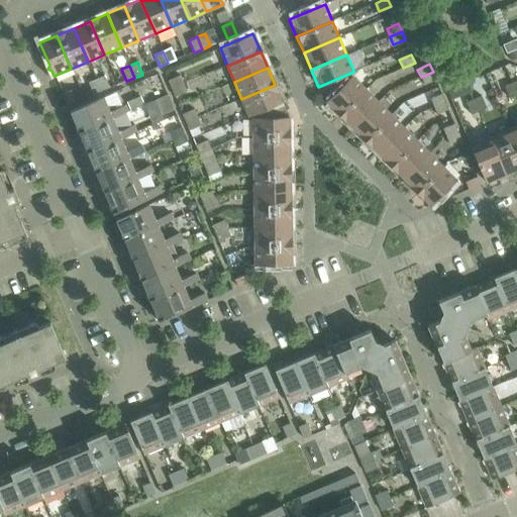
[(436,80),(433,72),(421,77),(424,85),(436,80)]
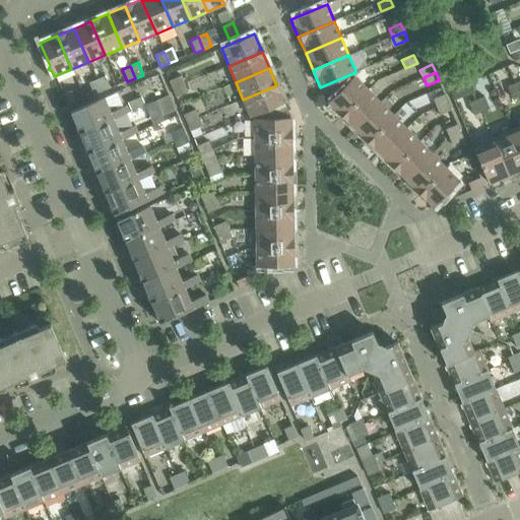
[(342,116),(369,89),(354,75),(328,101),(342,116)]
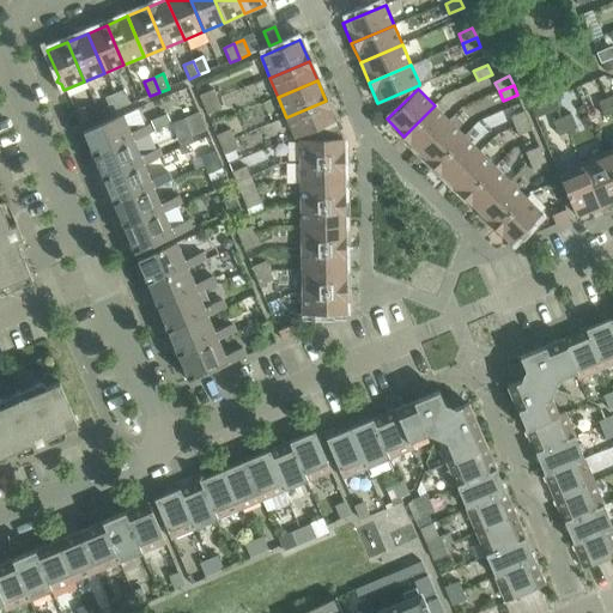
[(218,99),(214,90),(200,96),(204,105),(218,99)]
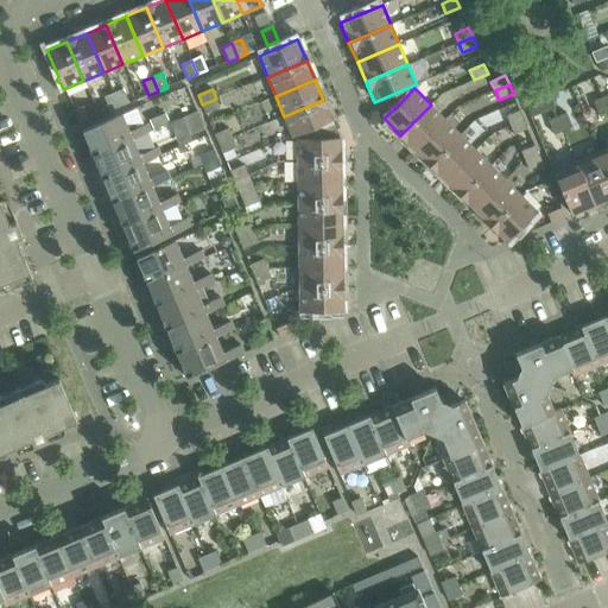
[(127,103),(121,90),(112,94),(119,108),(127,103)]
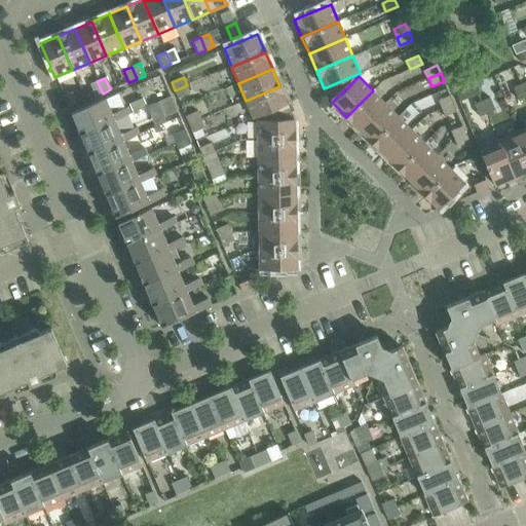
[(103,94),(97,81),(88,84),(94,98),(103,94)]
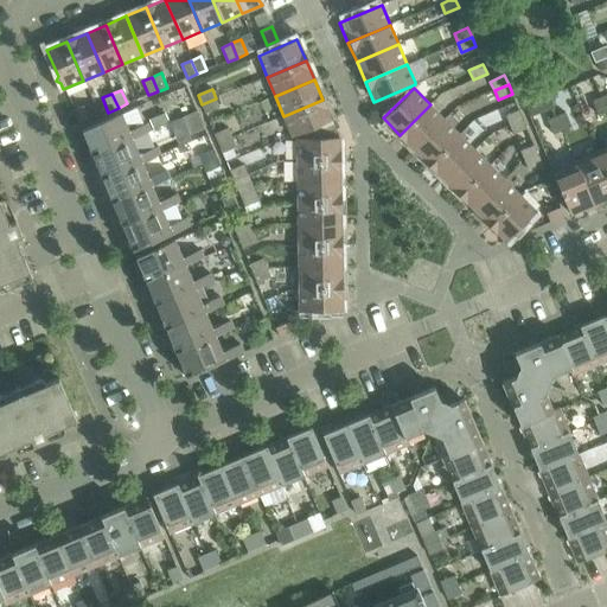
[(219,108),(216,98),(202,104),(206,114),(219,108)]
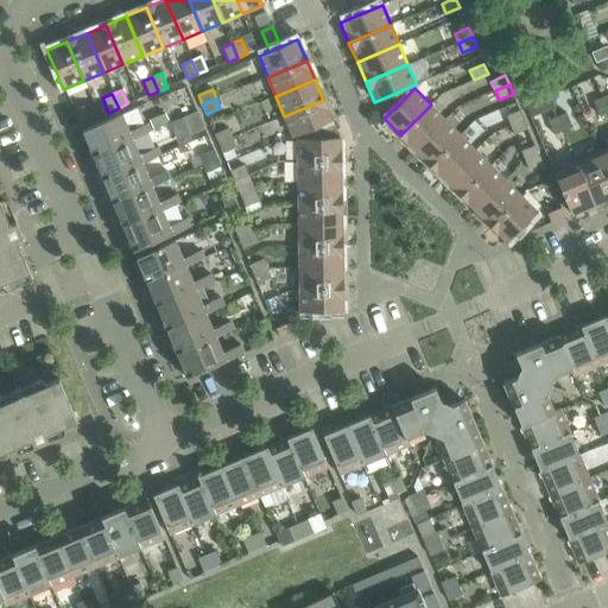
[(607,112),(602,99),(593,102),(599,116),(607,112)]
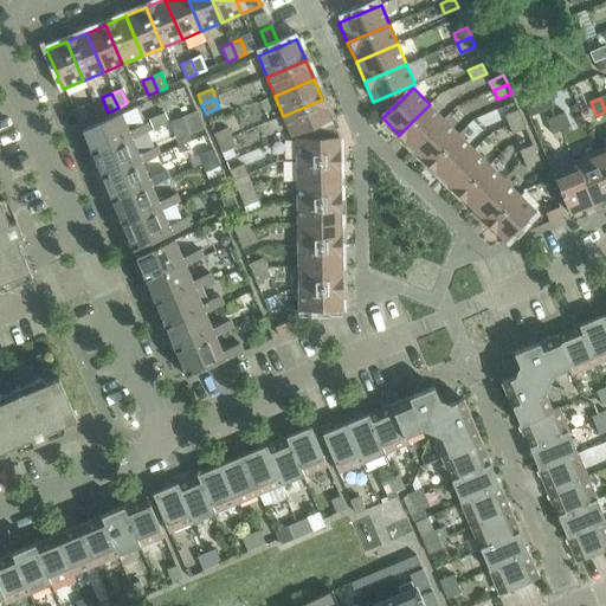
[(330,118),(322,100),(283,116),(291,135),(330,118)]
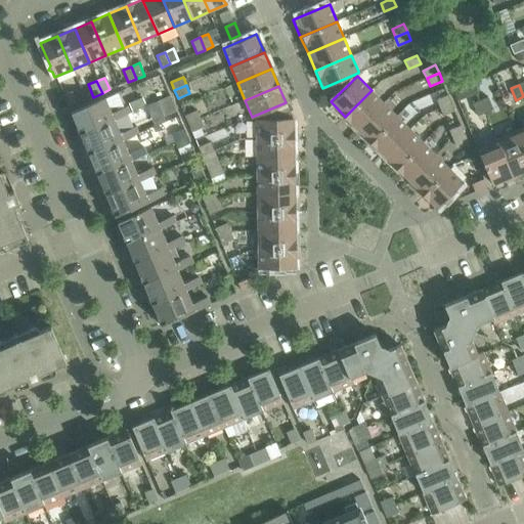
[(357,129),(384,103),(372,90),(345,117),(357,129)]
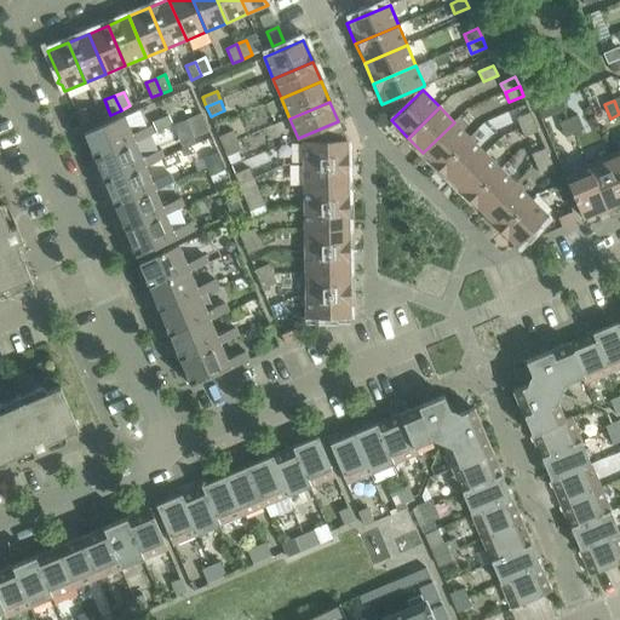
[(91,122),(85,108),(75,112),(81,127),(91,122)]
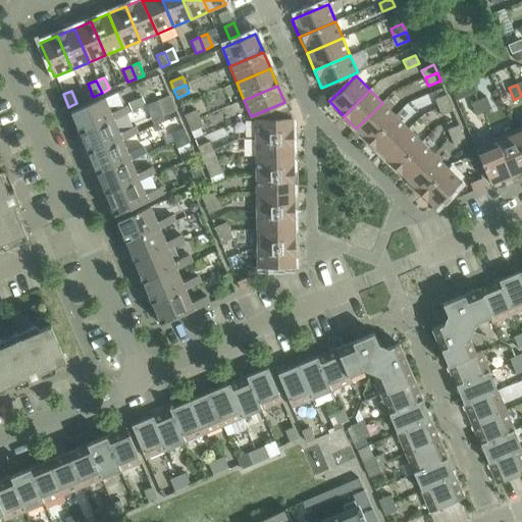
[(450,103),(447,95),(434,100),(437,108),(450,103)]
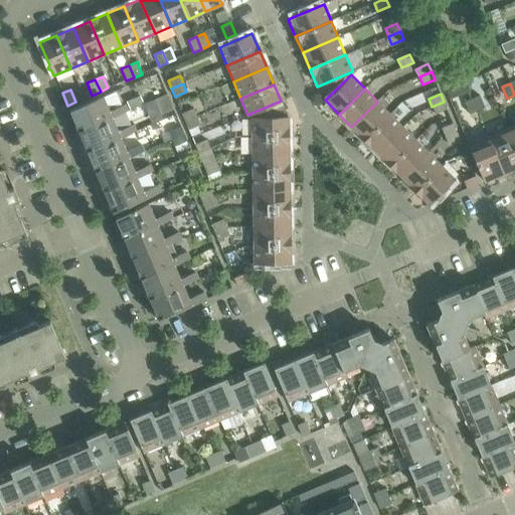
[(485,108),(480,96),(472,99),(477,112),(485,108)]
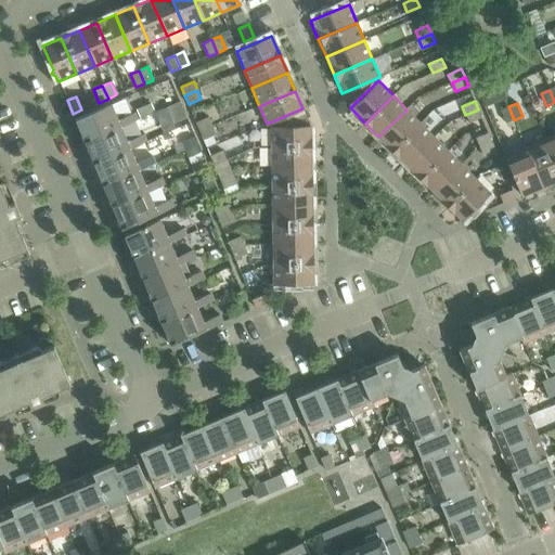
[(110,105),(74,119),(84,142),(119,127),(136,119),(133,113),(116,119),(110,105)]
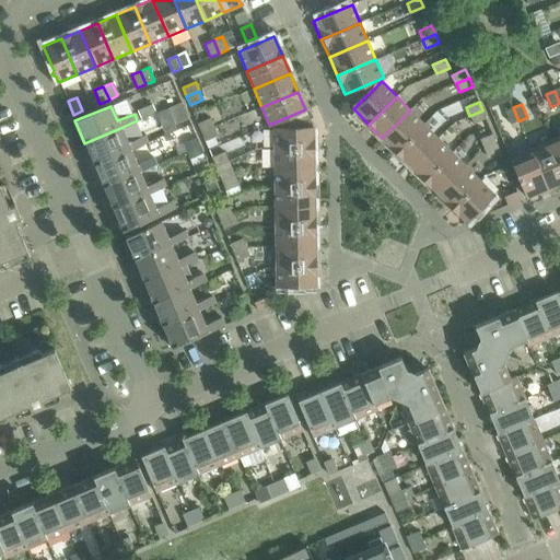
[(518,121),(513,107),(505,112),(511,125),(518,121)]
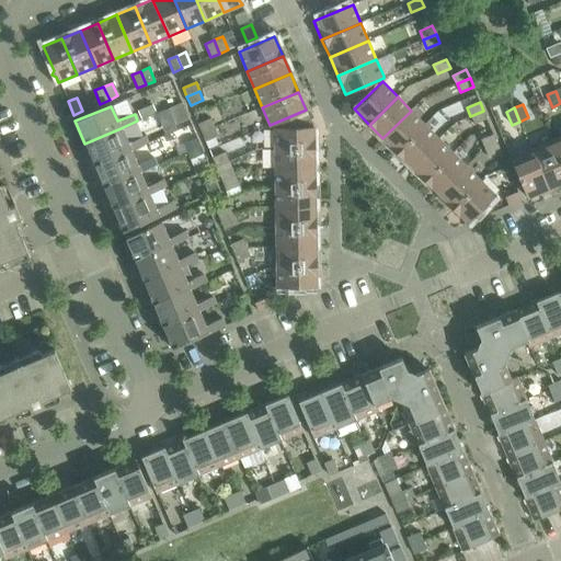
[(397,153),(425,124),(411,111),(382,138),(397,153)]
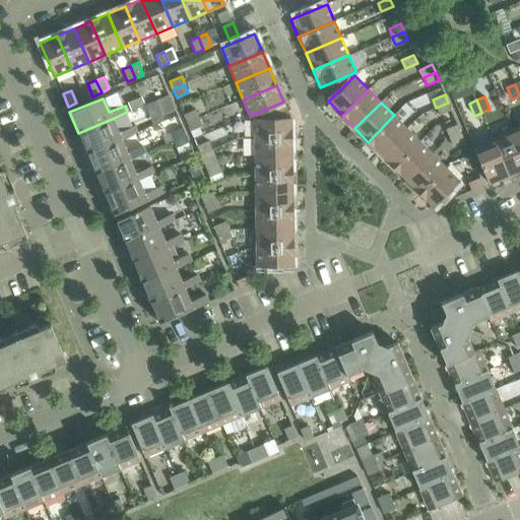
[(451,111),(448,103),(436,108),(439,116),(451,111)]
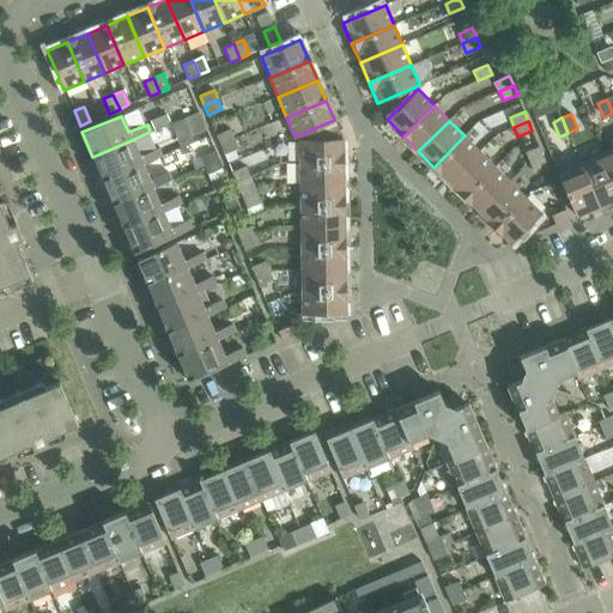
[(235,139),(230,129),(217,135),(220,145),(235,139)]
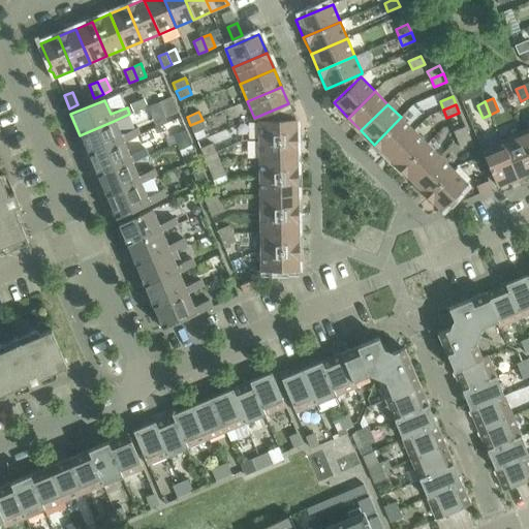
[(386,157),(413,130),(401,117),(374,145),(386,157)]
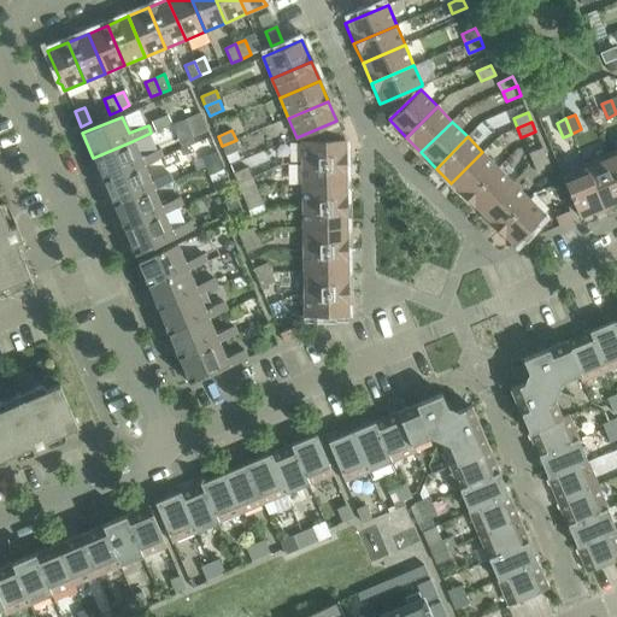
[(240,150),(236,140),(222,146),(227,156),(240,150)]
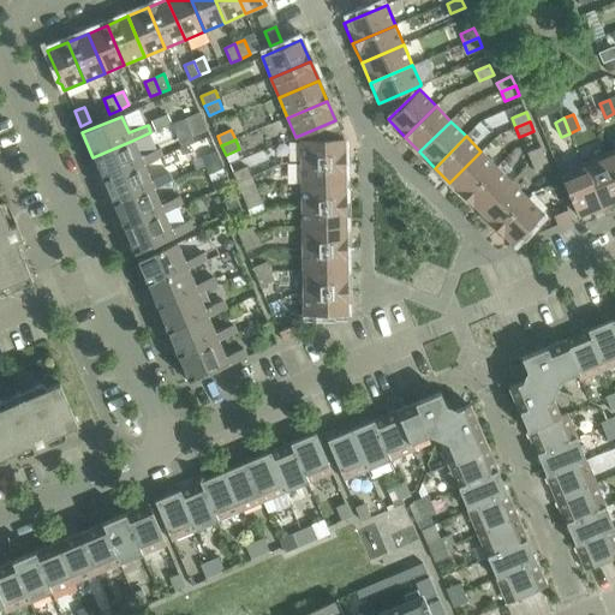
[(103,181),(142,165),(161,157),(157,149),(138,156),(132,141),(93,157),(103,181)]
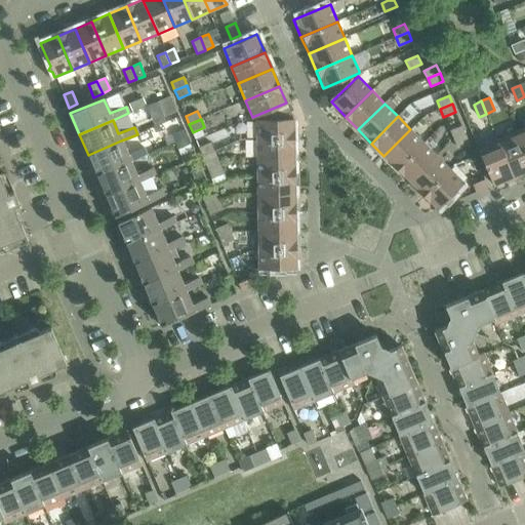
[(293,139),(293,121),(256,122),(256,139),(293,139)]
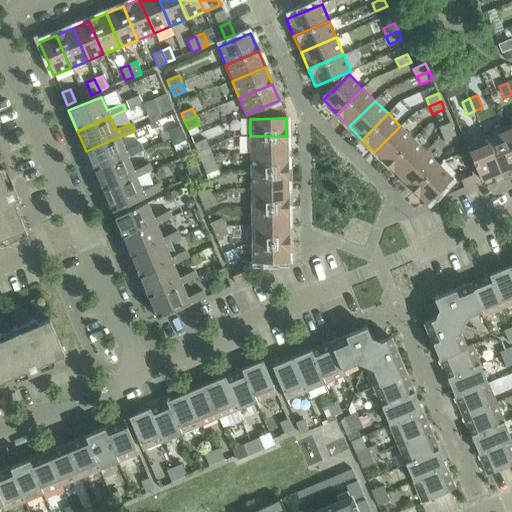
[(454,131),(450,123),(439,128),(442,136),(454,131)]
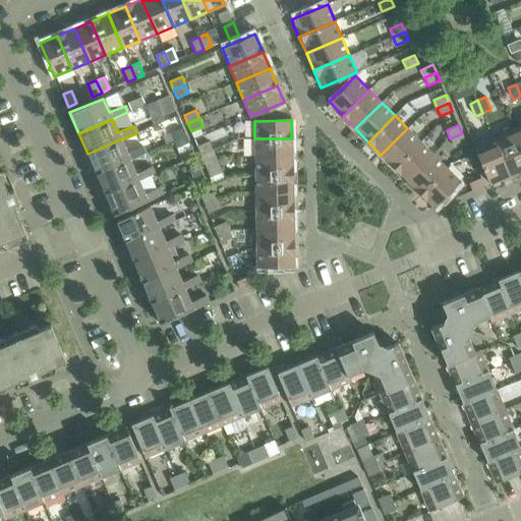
[(394,168),(420,141),(407,128),(381,155),(394,168)]
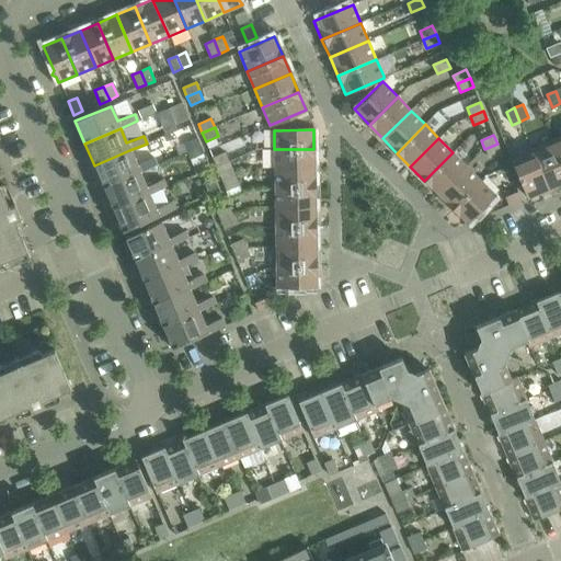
[(560,184),(560,160),(552,141),(531,150),(549,191),(560,184)]
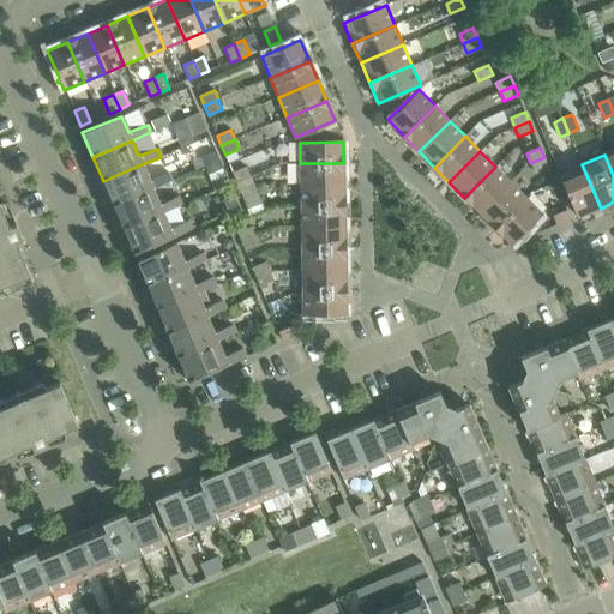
[(548,167),(545,157),(530,163),(534,173),(548,167)]
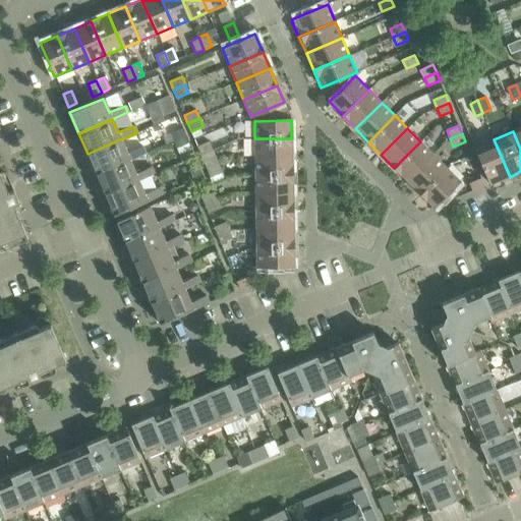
[(292,156),(291,138),(254,138),(254,157),(292,156)]
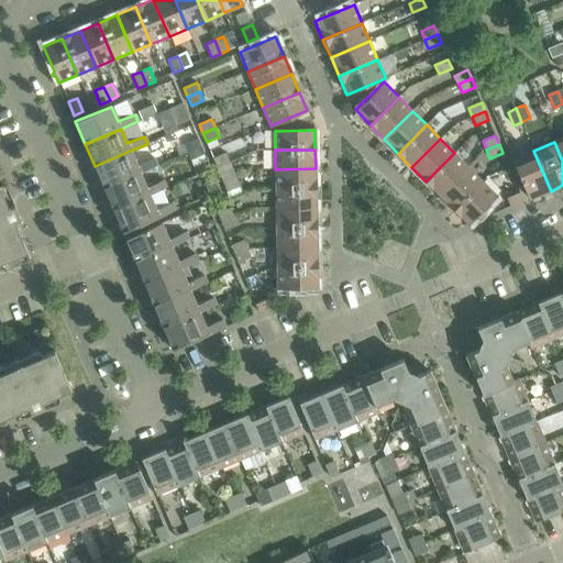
[(130,151),(95,166),(103,188),(140,173),(157,165),(154,158),(136,165),(130,151)]
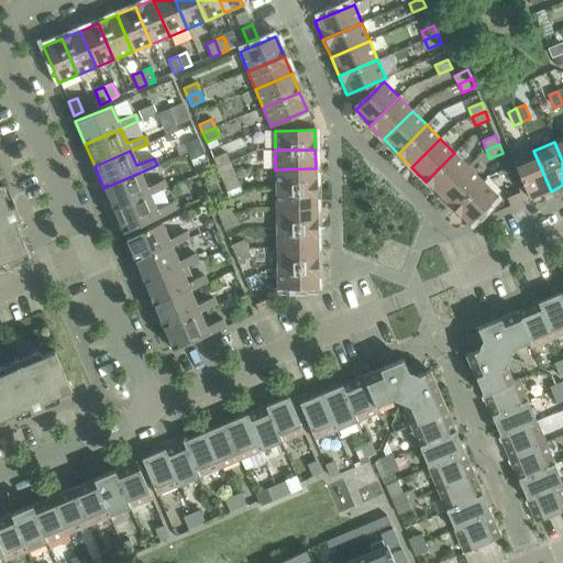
[(551,191),(533,151),(514,159),(530,200),(551,191)]
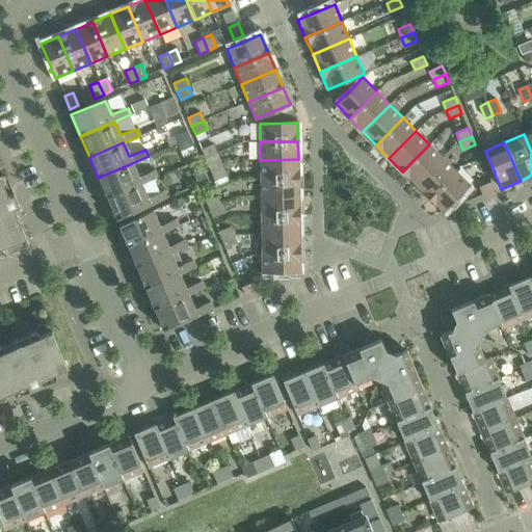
[(217,153),(214,144),(202,150),(206,158),(217,153)]
